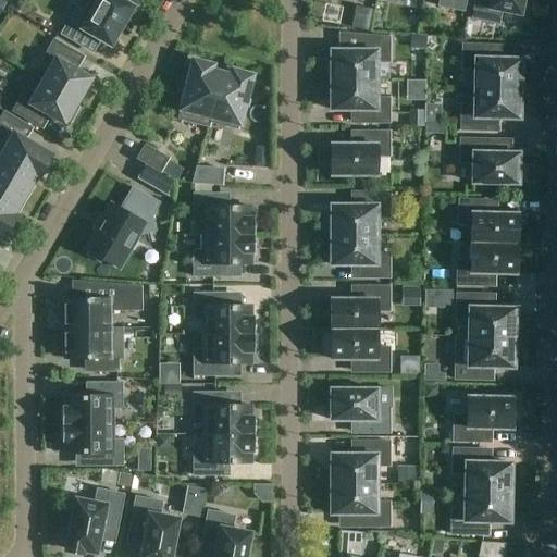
[(122,33),(134,11),(131,9),(132,7),(120,0),(97,0),(89,15),(76,8),(61,35),(85,49),(93,36),(110,46),(119,31),(122,33)]
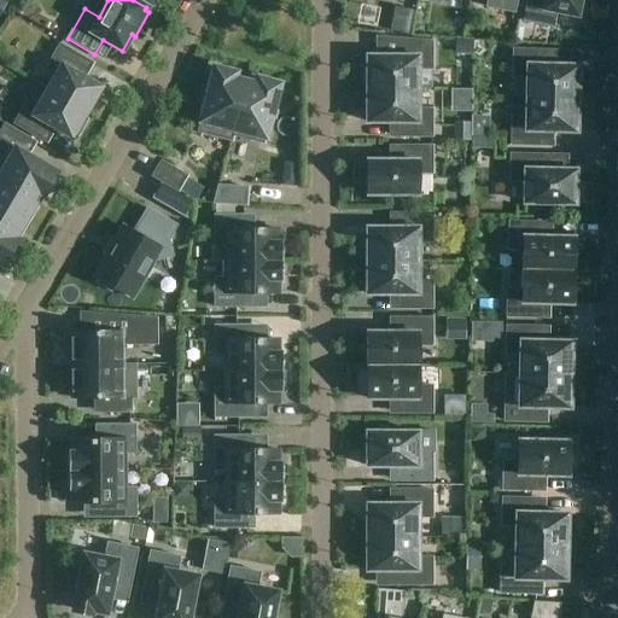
[(487,0),(485,7),(514,13),(516,0),(487,0)]
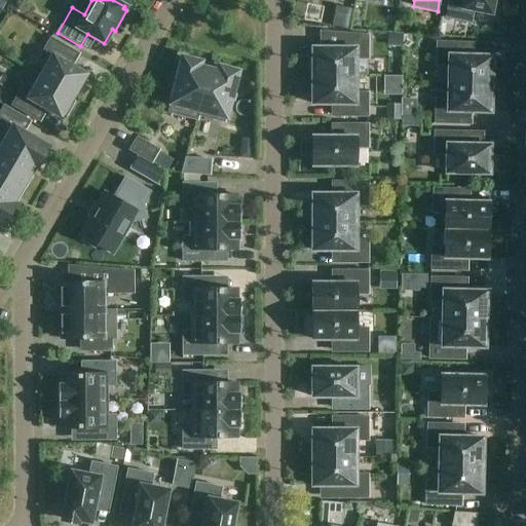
[(448,0),(445,19),(471,23),(473,10),(490,13),(492,0),(448,0)]
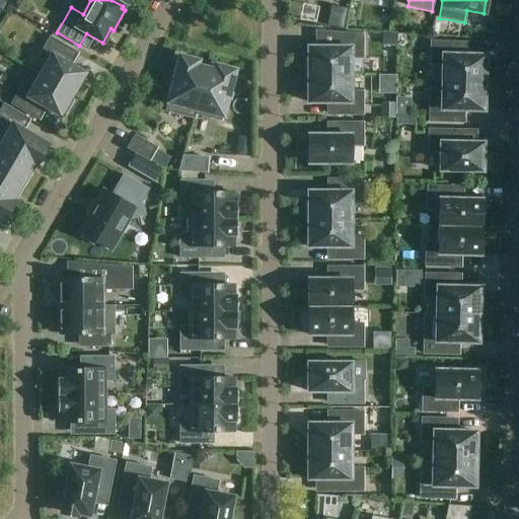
[(396,46),(397,33),(382,32),(381,45),(396,46)]
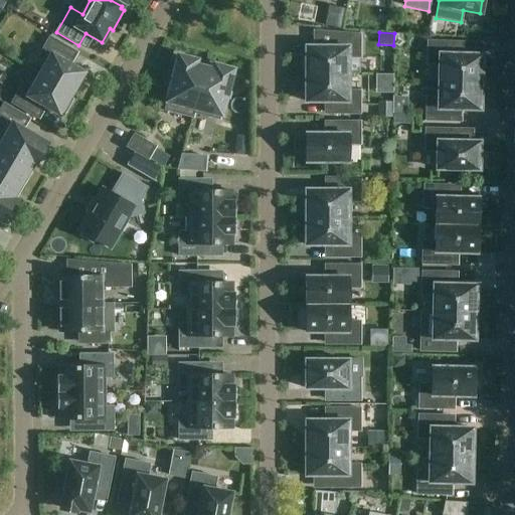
[(306,74),(347,74),(347,57),(359,57),(359,34),(329,34),(329,46),(306,46),(306,74)]
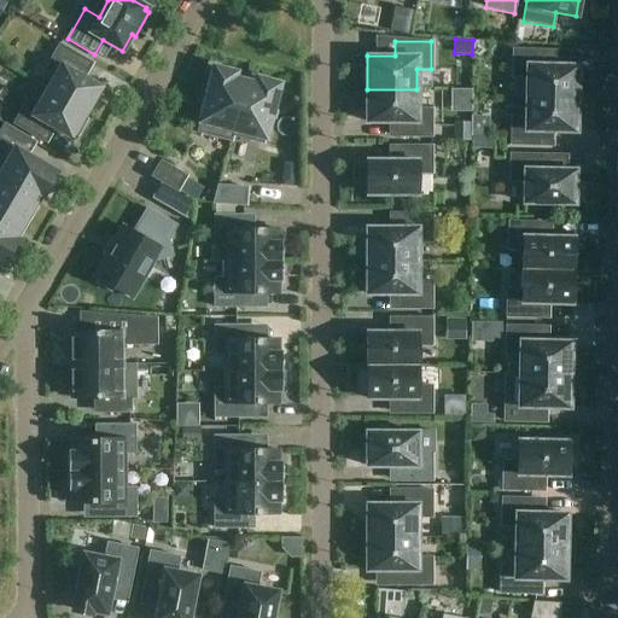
[(47,91),(87,112),(89,109),(93,110),(103,94),(99,92),(101,87),(79,74),(87,60),(60,45),(45,70),(56,76),(47,91)]
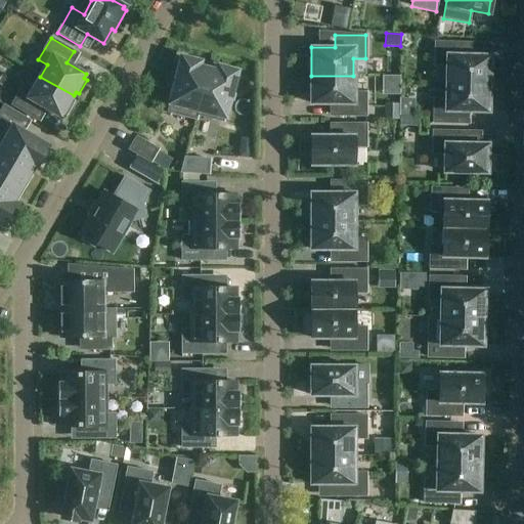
[(446,83),(489,84),(489,56),(465,55),(466,43),(435,42),(434,66),(446,66),(446,83)]
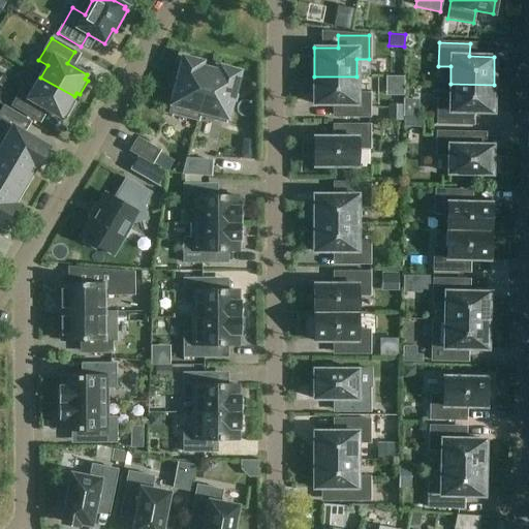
[(197,116),(210,70),(199,67),(200,63),(183,58),(169,113),(196,120),(197,116)]
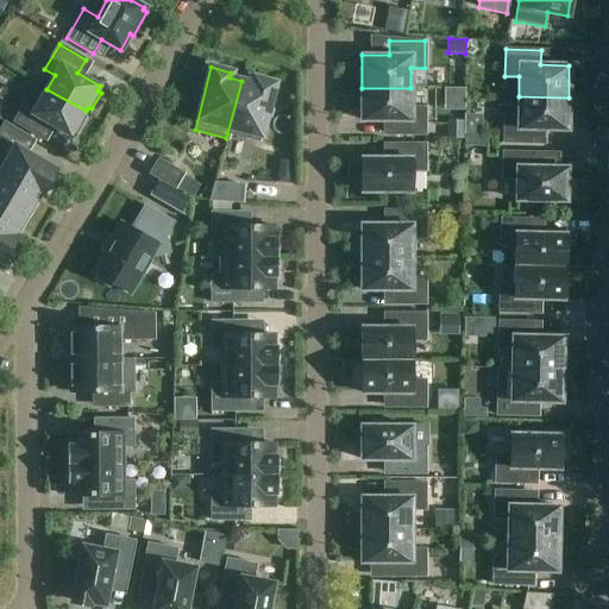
[(242,81),(227,133),(259,140),(274,83),(255,79),(252,83),(242,81)]
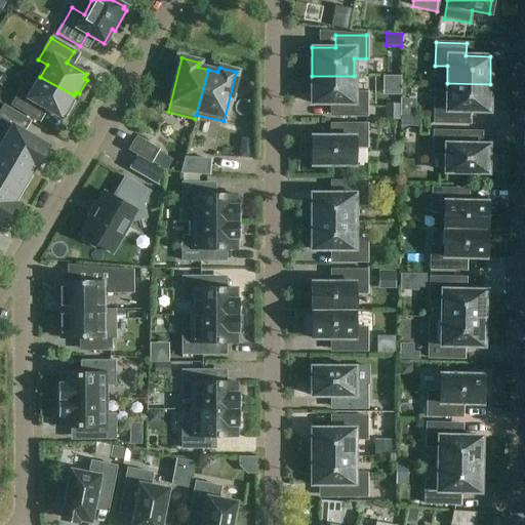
[(354,92),(354,76),(312,76),(312,104),(335,104),(335,116),(366,116),(366,92),(354,92)]
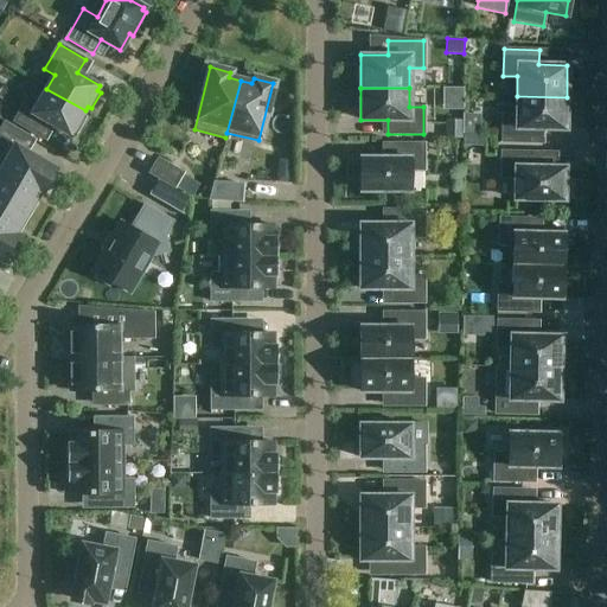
[(82,116),(85,110),(46,89),(38,102),(29,96),(14,121),(40,136),(48,123),(70,136),(72,133),(76,134),(85,119),(82,116)]
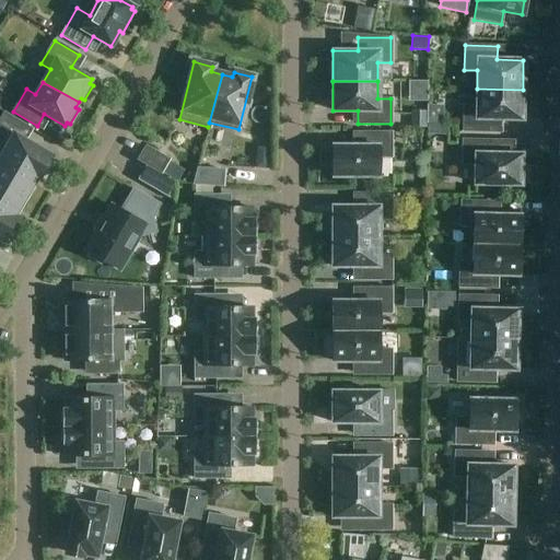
[(522,119),(523,90),(477,89),(476,107),(463,106),(463,131),(496,132),(496,119),(522,119)]
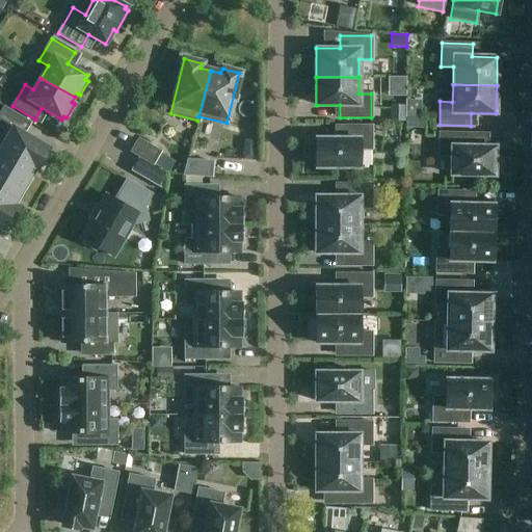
[(404,122),(404,106),(391,106),(391,122),(404,122)]
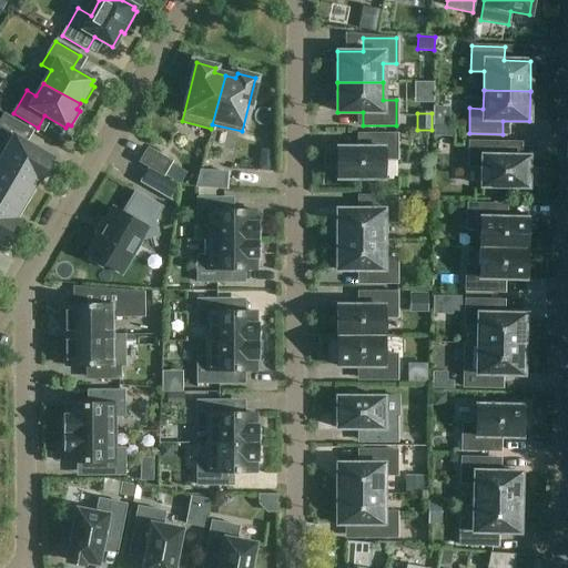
[(0,151),(0,156),(39,181),(52,159),(20,141),(27,129),(3,115),(0,121),(0,129),(10,135),(0,151)]
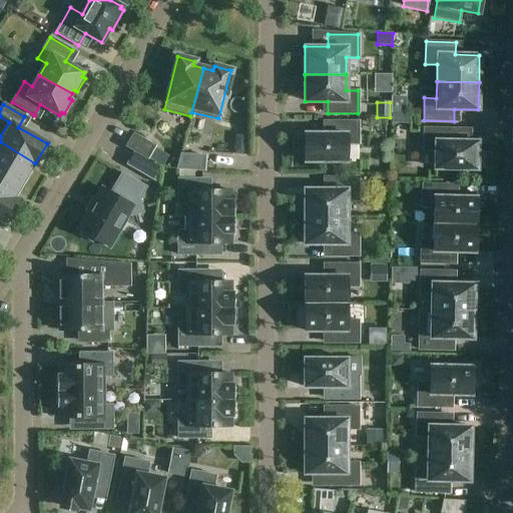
[(391,123),(409,123),(409,113),(391,113),(391,123)]
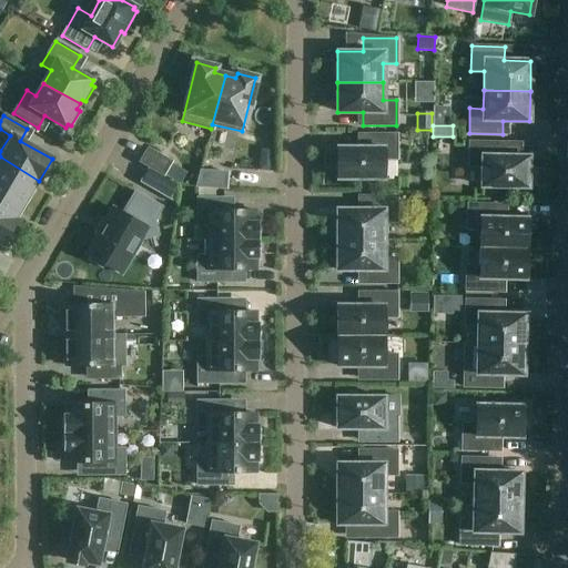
[(337,179),(383,179),(383,160),(396,160),(396,134),(363,134),(363,148),(337,148),(337,179)]
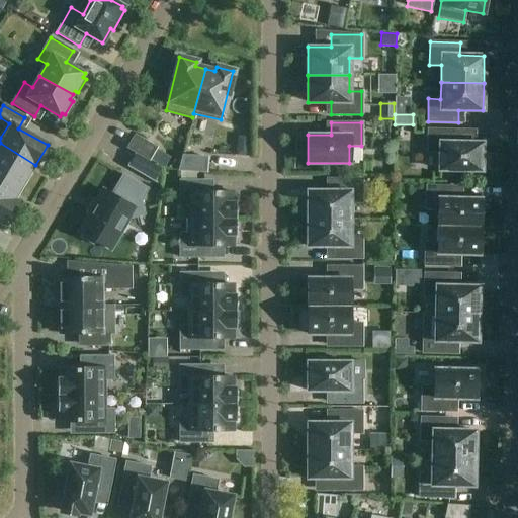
[(486,169),(486,156),(482,156),(482,143),(457,142),(458,130),(428,130),(427,152),(439,153),(439,170),(482,171),(482,169),(486,169)]
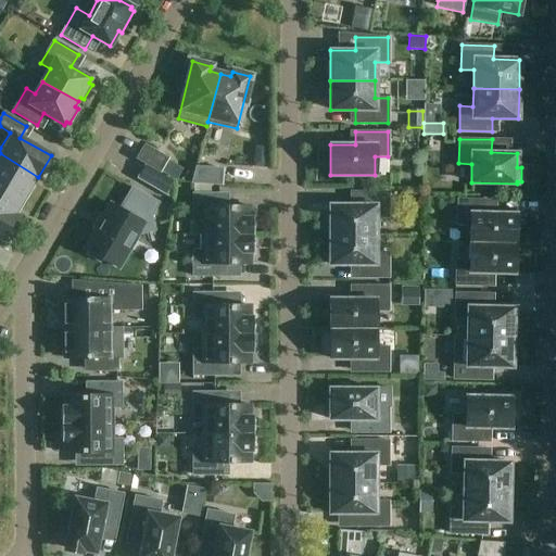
[(160,172),(167,159),(144,146),(137,159),(160,172)]
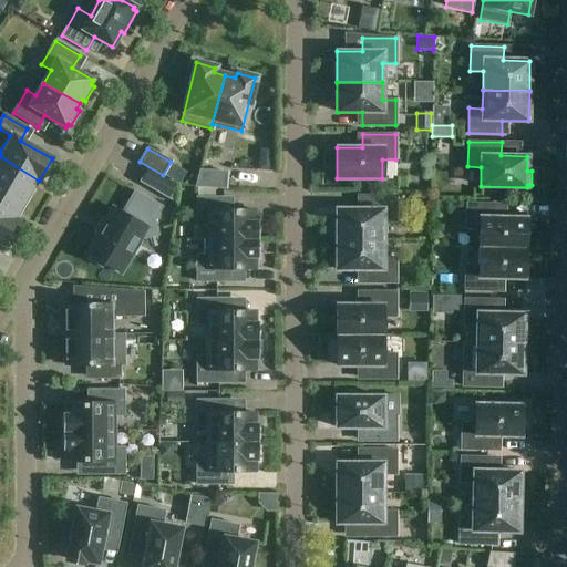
[(39,181),(0,156),(0,185),(28,200),(34,189),(31,187),(35,179),(39,181)]
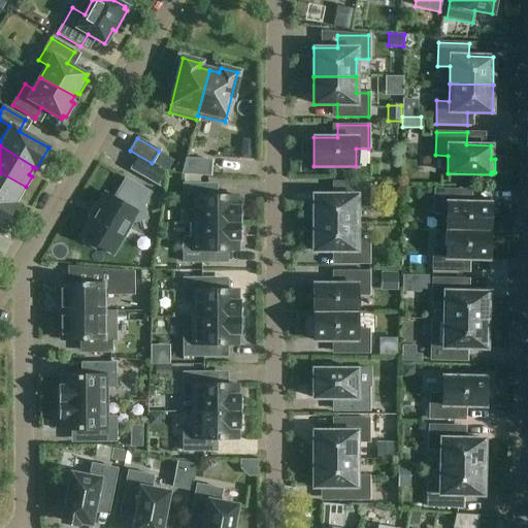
[(168,172),(171,166),(156,157),(152,163),(168,172)]
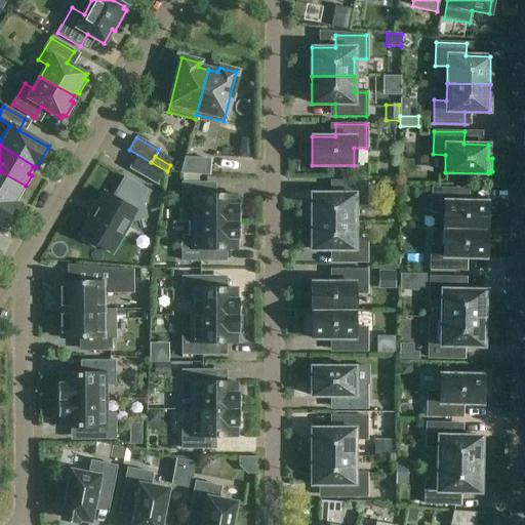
[(208,174),(209,160),(185,158),(182,172),(208,174)]
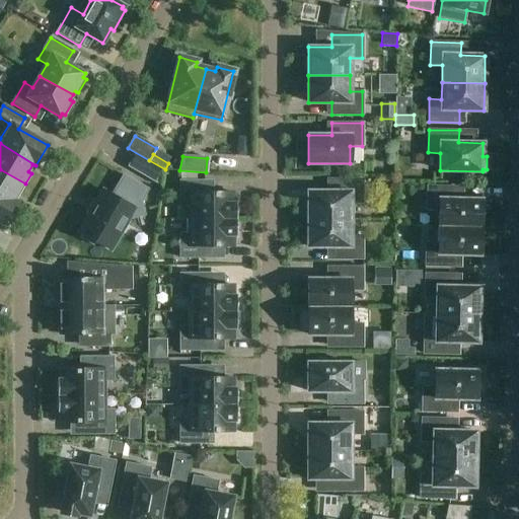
[(0,195),(14,203),(14,202),(11,200),(15,193),(19,195),(25,183),(0,169),(0,195)]
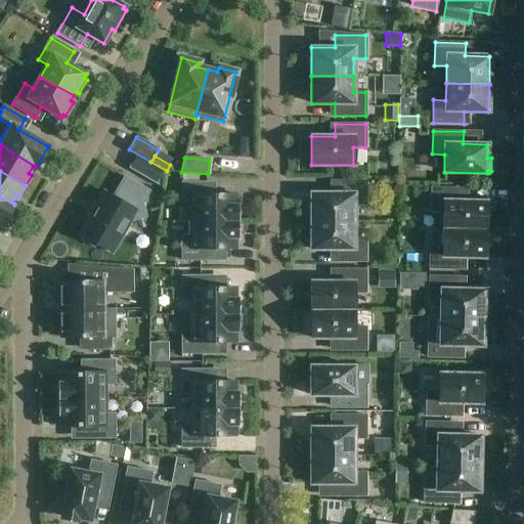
[(77,235),(112,255),(132,220),(144,217),(140,201),(138,200),(144,189),(125,178),(114,198),(103,191),(77,235)]
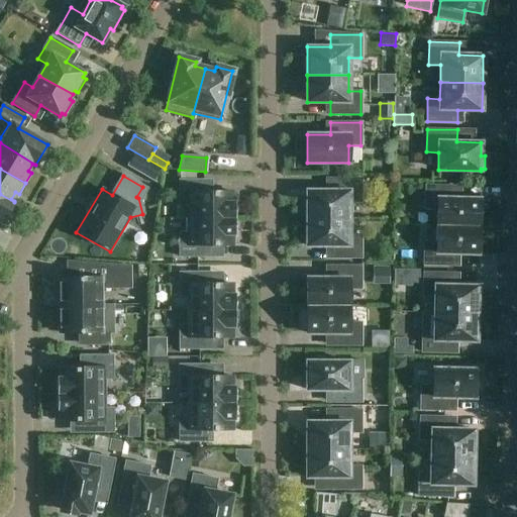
[(307,218),(348,218),(348,201),(360,201),(360,179),(331,179),(331,191),(307,191),(307,218)]
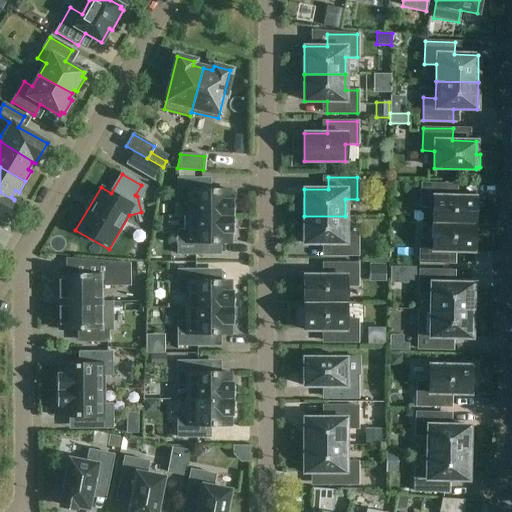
[(187,216),(233,216),(233,200),(230,200),(230,190),(201,190),(201,178),(177,178),(177,202),(187,202),(187,216)]
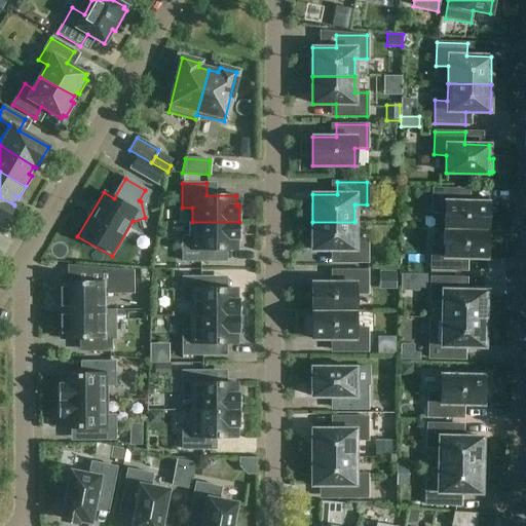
[(444,229),(487,230),(488,202),(463,202),(463,190),(433,189),(433,212),(445,213),(444,229)]
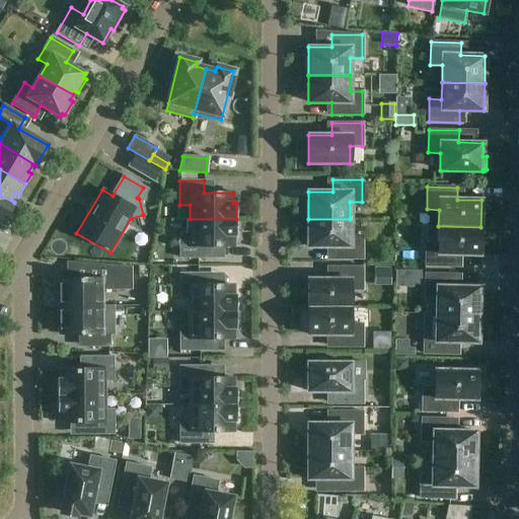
[(156,210),(157,191),(146,190),(145,210),(156,210)]
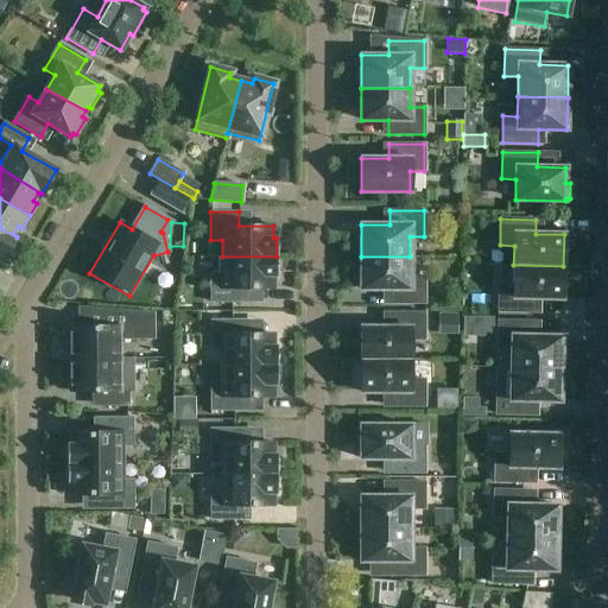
[(0,258),(4,260),(17,238),(0,228),(0,258)]
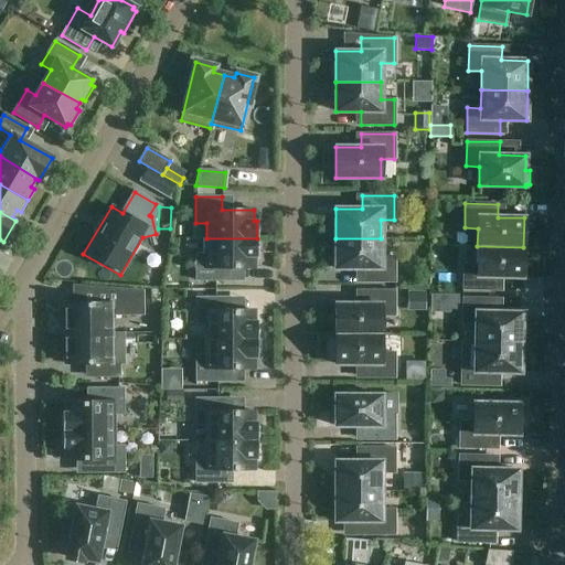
[(257,238),(206,238),(206,255),(195,255),(195,281),(222,281),(222,268),(254,267),(254,256),(257,256),(257,238)]
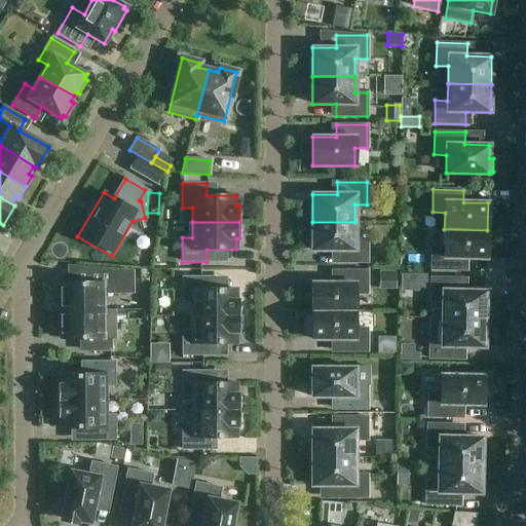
[(354,239),(354,222),(312,222),(312,250),(336,250),(336,262),(367,262),(367,239),(354,239)]
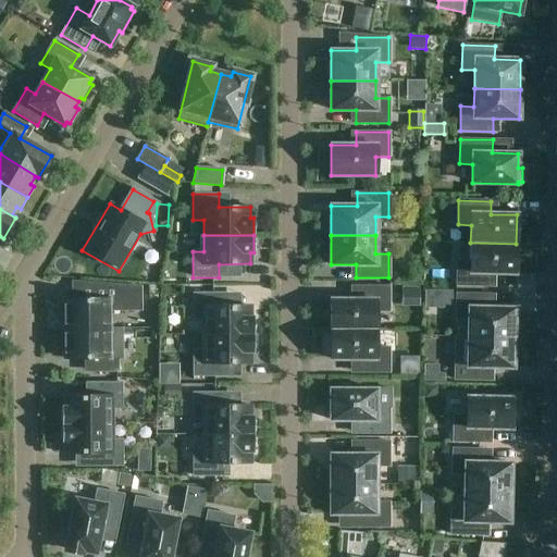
[(515,274),(516,244),(470,243),(470,261),(457,261),(456,285),(489,286),(490,273),(515,274)]
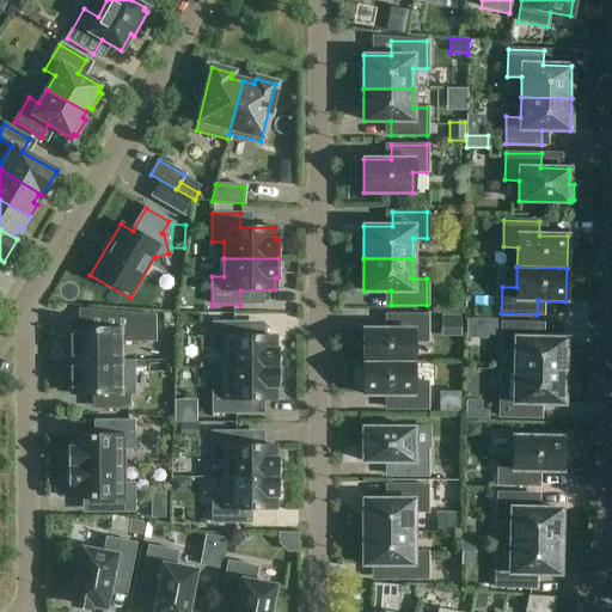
[(120,342),(153,342),(153,316),(90,311),(90,329),(69,330),(69,361),(120,361),(120,342)]
